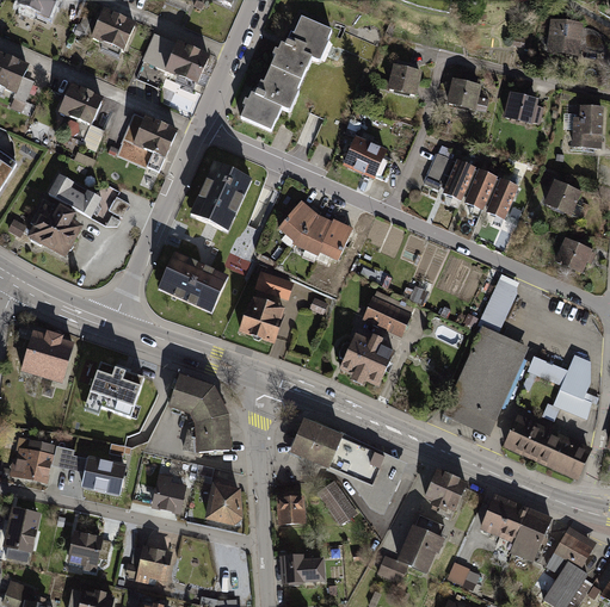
[(23,0),(20,6),(49,17),(55,0),(23,0)]
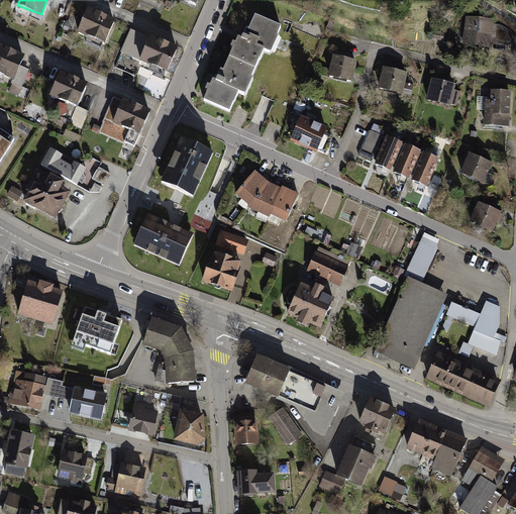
[(112,22),(86,10),(77,31),(103,43),(112,22)]
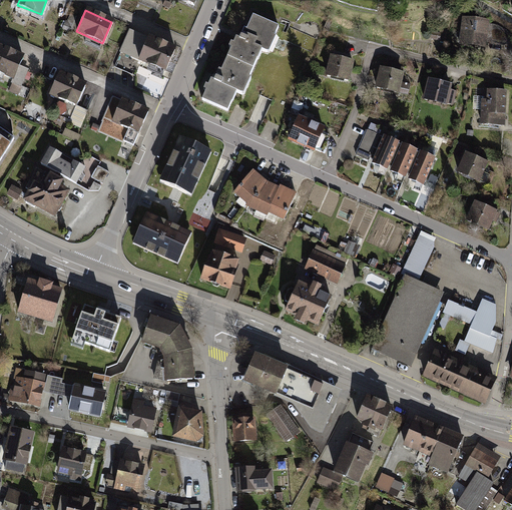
[(209,70),(198,99),(226,110),(233,92),(241,95),(259,50),(265,53),(275,26),(248,16),(238,41),(230,38),(216,72),(209,70)]
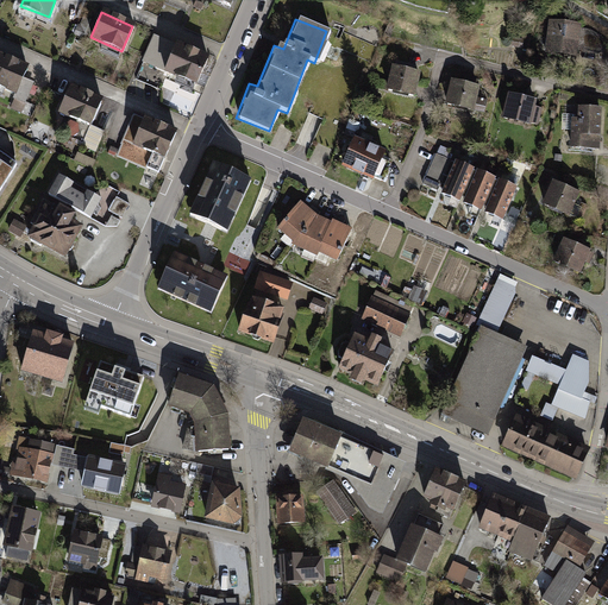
[(580,24),(550,20),(546,51),(576,55),(580,24)]
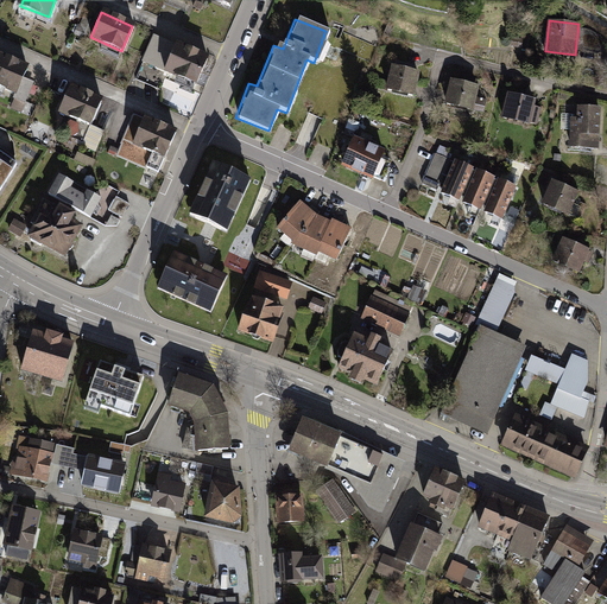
[(206,56),(172,43),(162,70),(195,83),(206,56)]
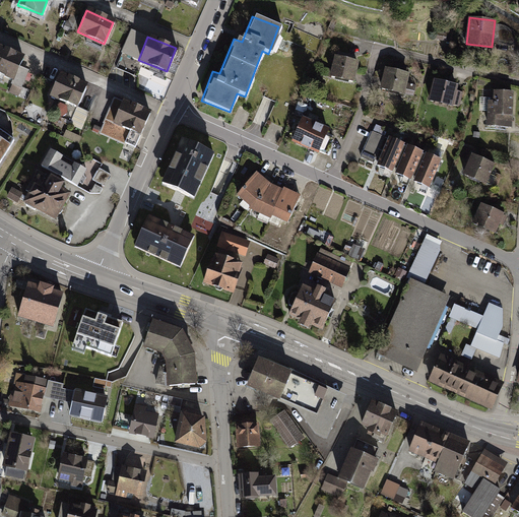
[(24,55),(0,44),(0,69),(15,77),(24,55)]
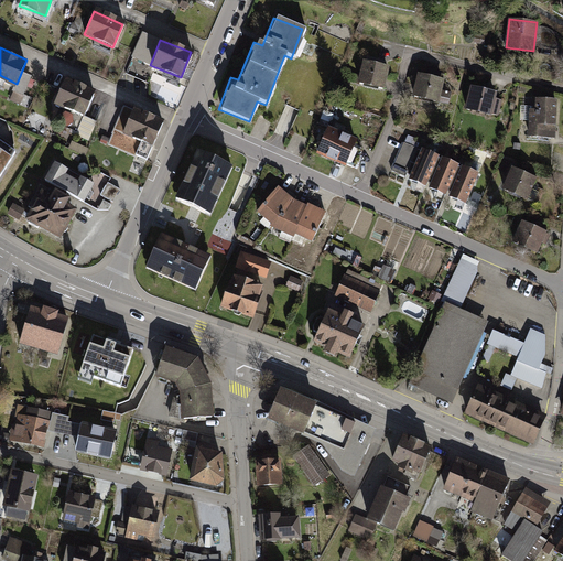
[(388,65),(363,61),(358,84),(383,88),(388,65)]
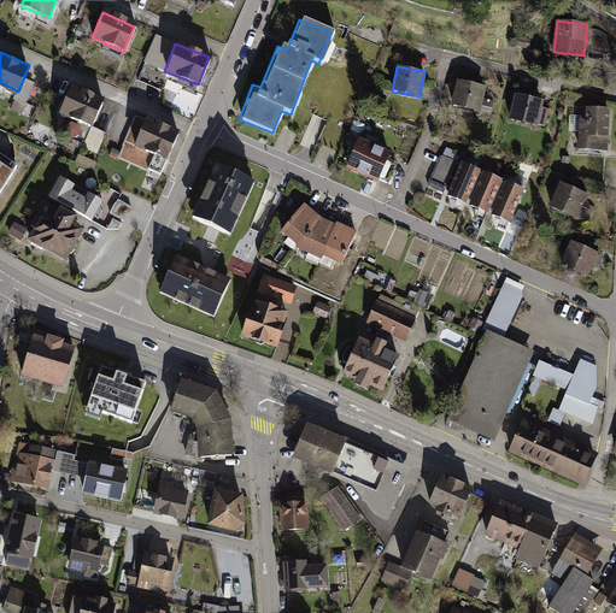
[(482,87),(458,81),(452,107),(476,113),(482,87)]
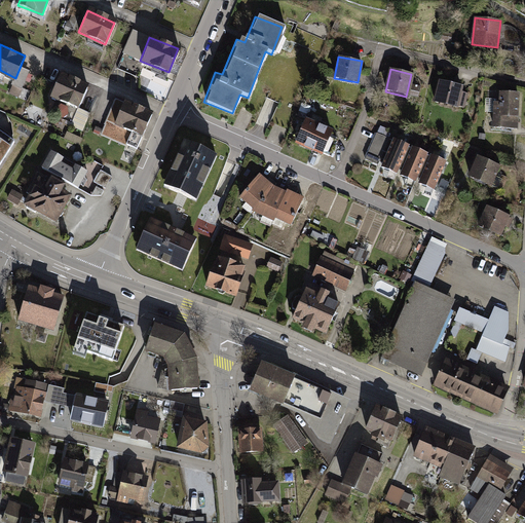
[(88,86),(62,75),(52,96),(80,107),(88,86)]
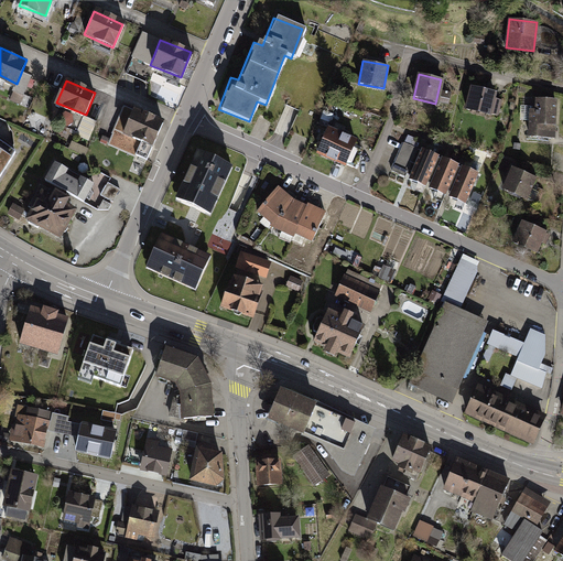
[(496,90),(472,85),(466,109),(490,114),(496,90)]
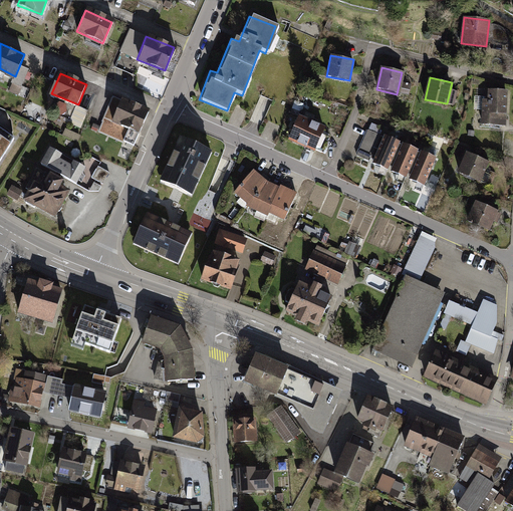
[(506,91),(485,90),(483,122),(504,124),(506,91)]
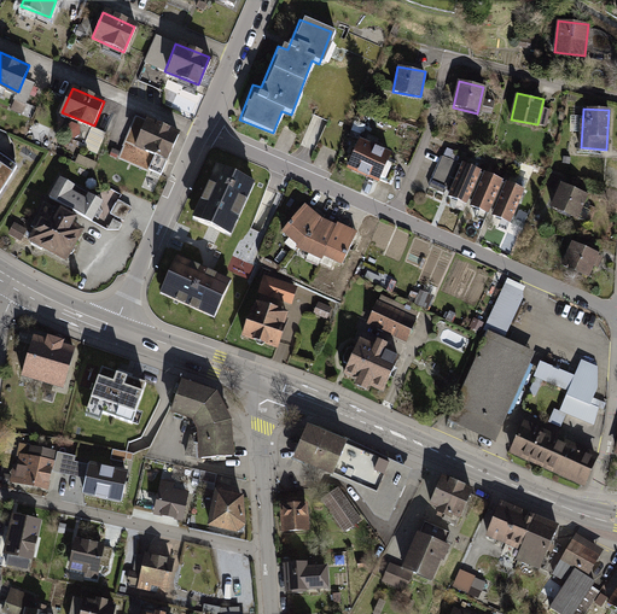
[(175,132),(146,120),(135,144),(164,156),(175,132)]
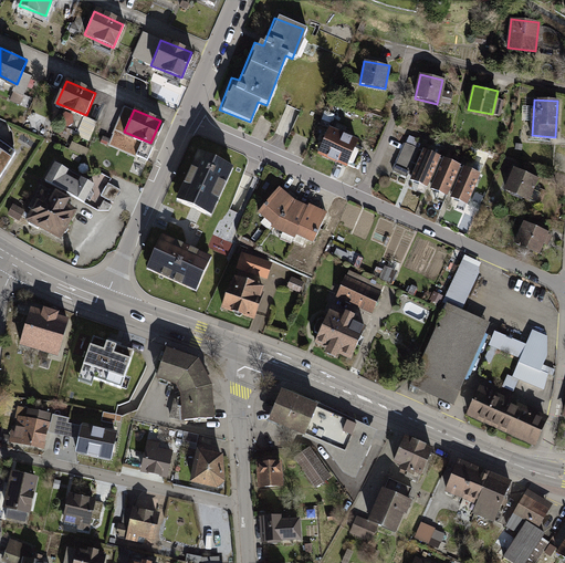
[(358,139),(332,128),(321,156),(347,166),(358,139)]
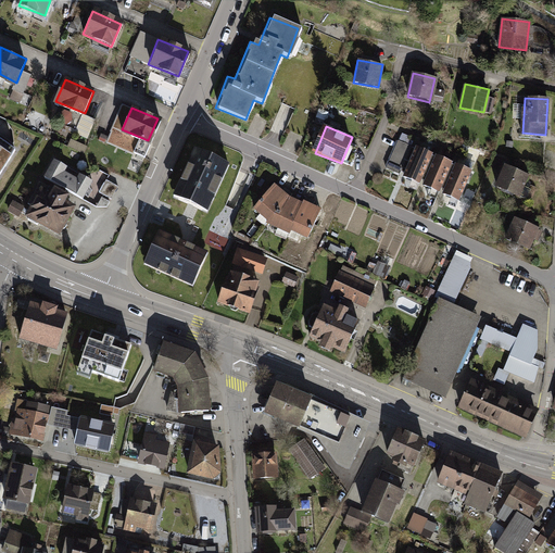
[(0,171),(16,146),(0,135),(0,171)]
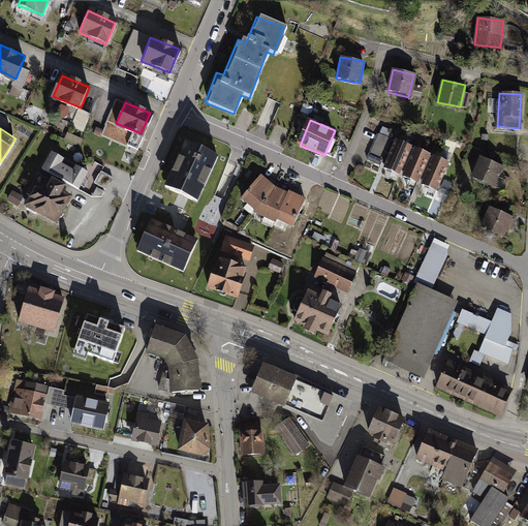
[(393,137),(377,132),(367,158),(381,164),(393,137)]
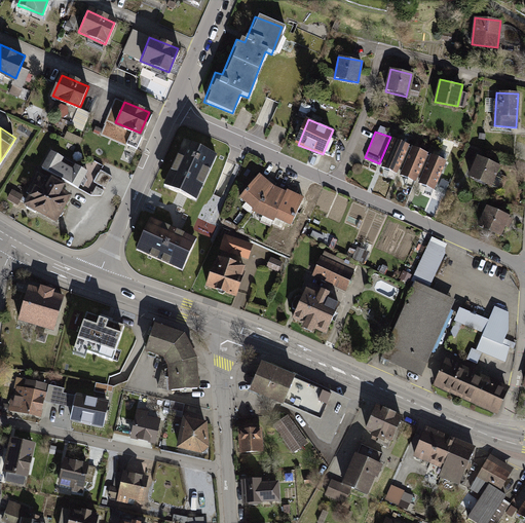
[(217,150),(184,135),(162,181),(195,196),(217,150)]
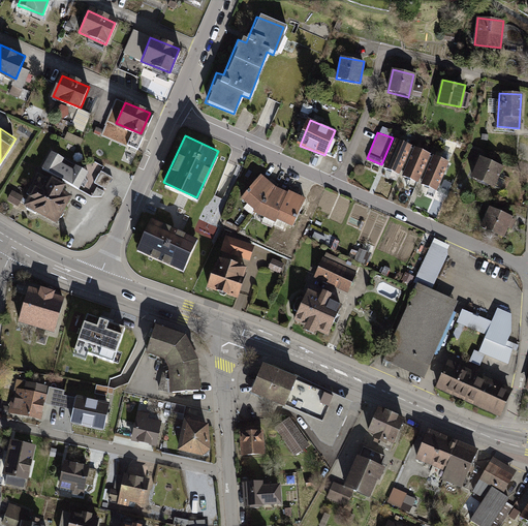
[(397,172),(408,144),(393,137),(381,164),(397,172)]
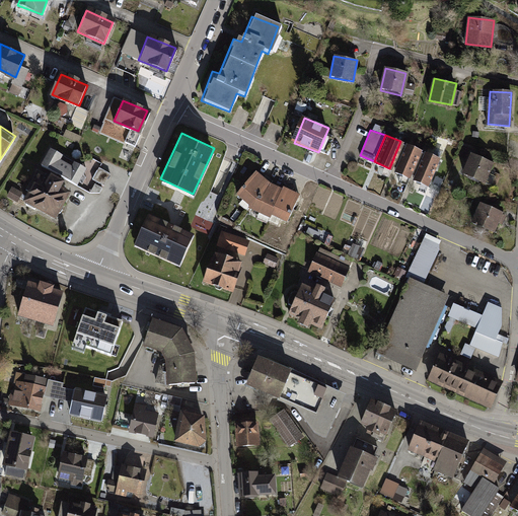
[(409,176),(420,149),(400,141),(389,168),(409,176)]
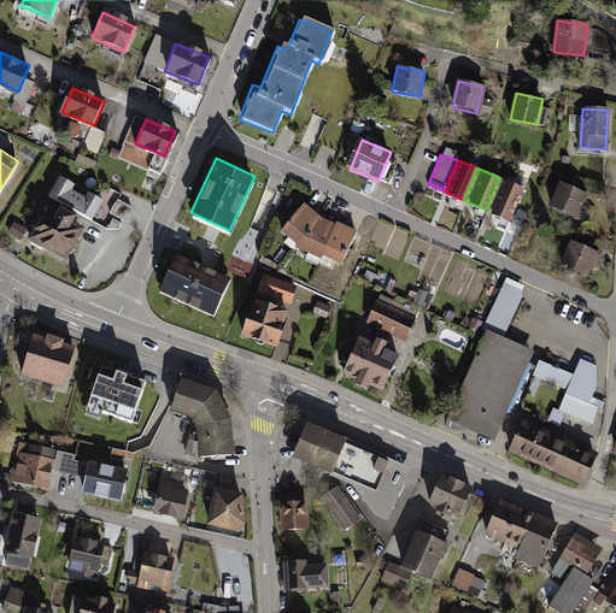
[(509,219),(523,188),(499,177),(486,210),(509,219)]
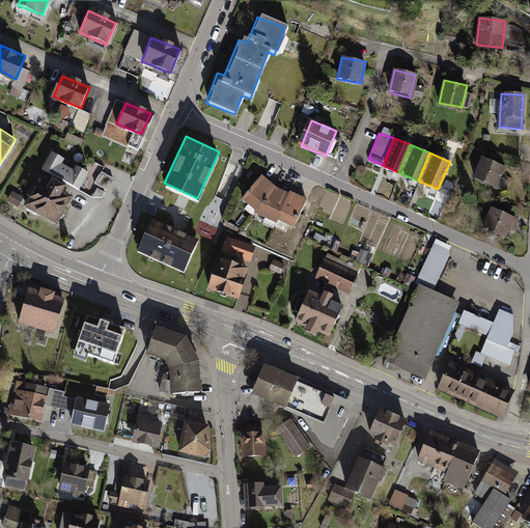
[(89,173),(49,154),(42,168),(81,189),(89,173)]
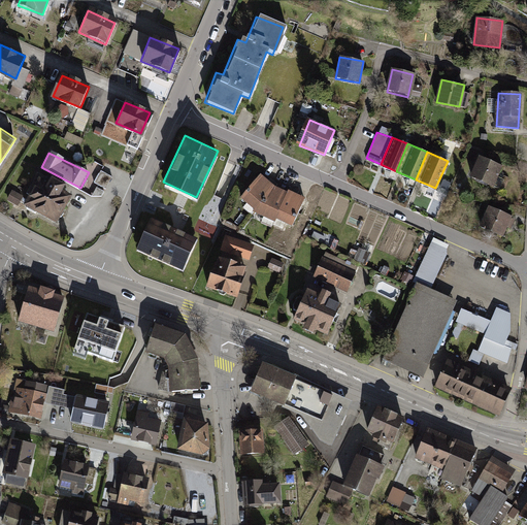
[(502,165),(480,156),(471,175),(494,185),(502,165)]
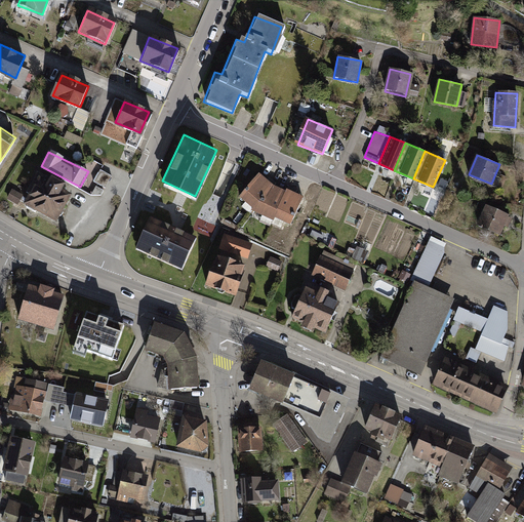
[(102,161),(93,177),(97,179),(92,190),(101,193),(114,166),(102,161)]
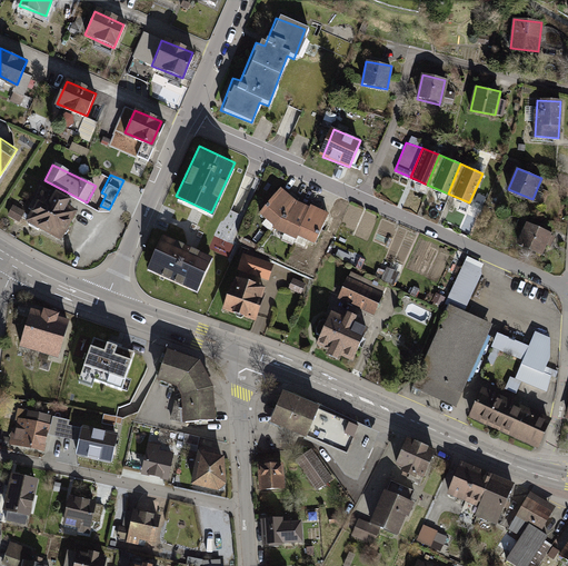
[(67,199),(40,185),(28,206),(33,209),(28,218),(59,236),(73,210),(65,205),(67,199)]
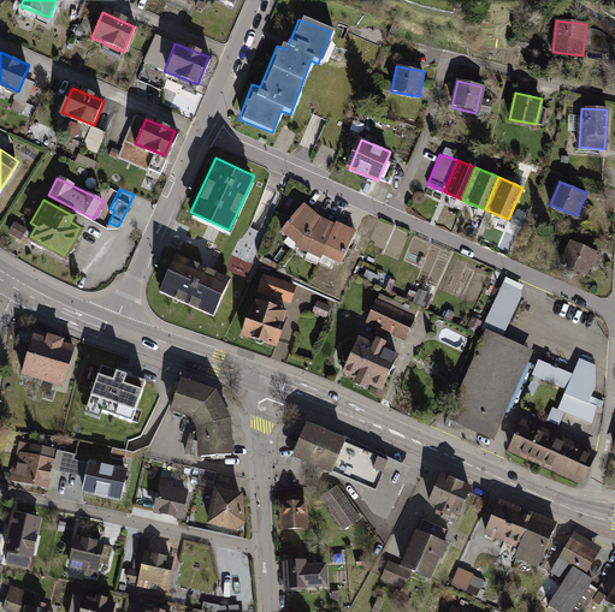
[(318,217),(305,203),(282,229),(297,247),(339,259),(354,227),(318,217)]
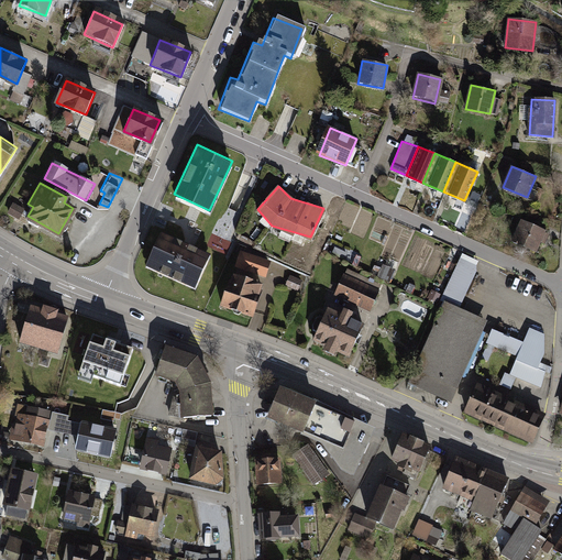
[(544,228),(521,219),(514,240),(536,249),(544,228)]
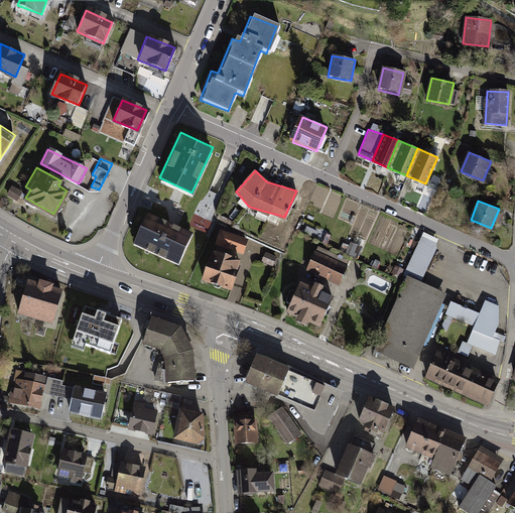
[(130,242),(178,263),(194,231),(145,209),(130,242)]
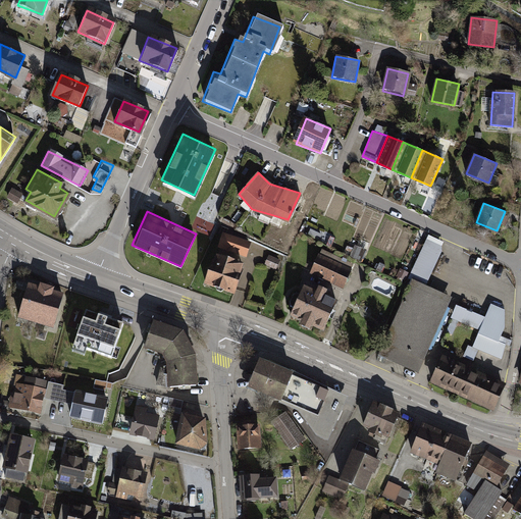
[(249,241),(224,232),(219,246),(244,254),(249,241)]
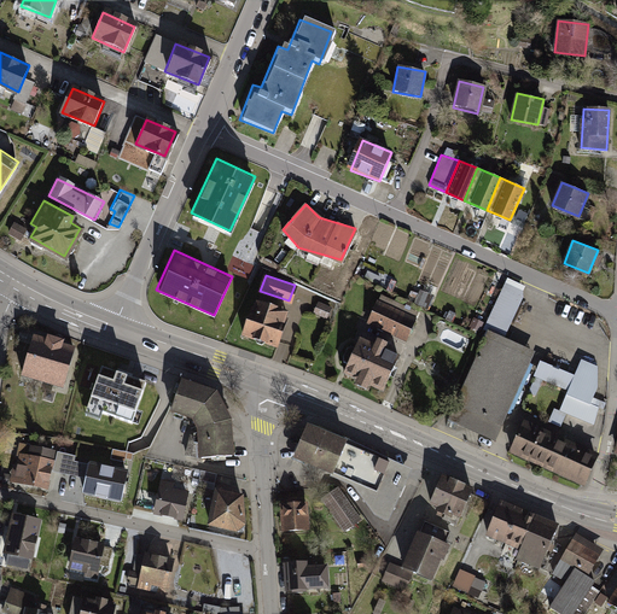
[(525,288),(505,280),(488,328),(506,333),(525,288)]
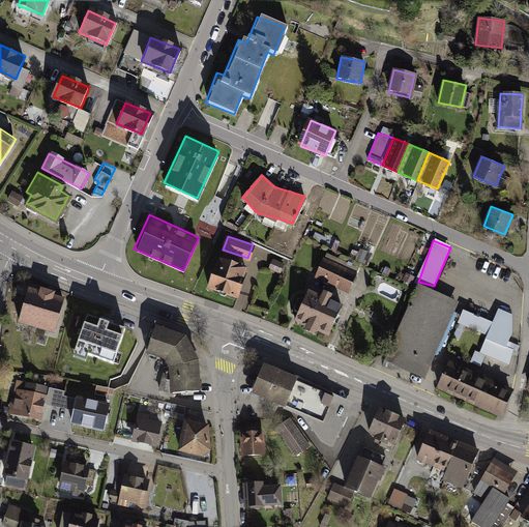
[(272,257),(269,265),(280,269),(283,260),(272,257)]
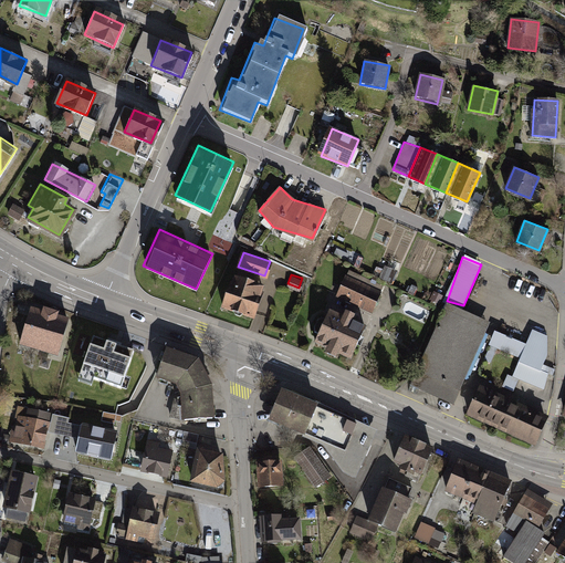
[(262,285),(231,275),(222,304),(253,314),(262,285)]
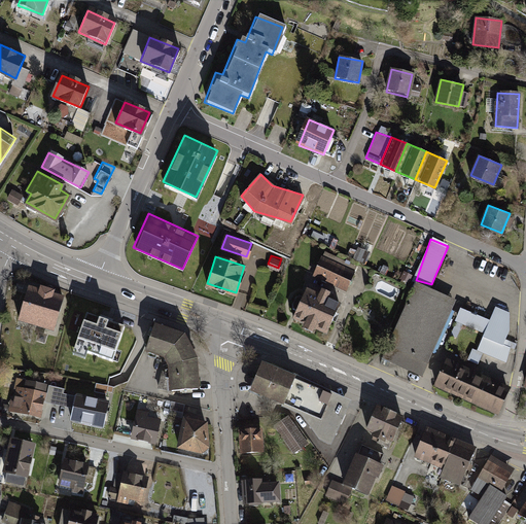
[(355,270),(322,257),(315,275),(348,288),(355,270)]
